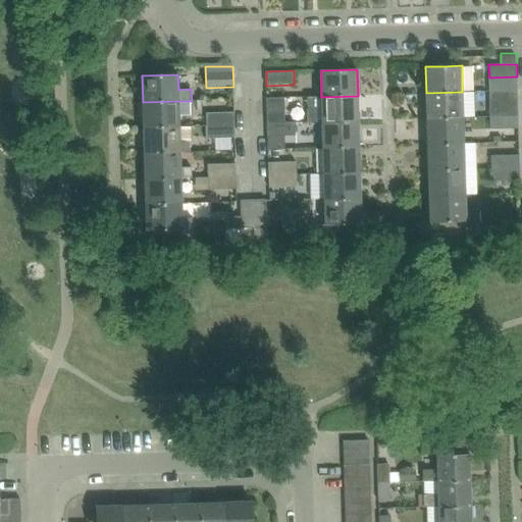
[(517,90),(517,76),(489,77),(489,90),(517,90)]
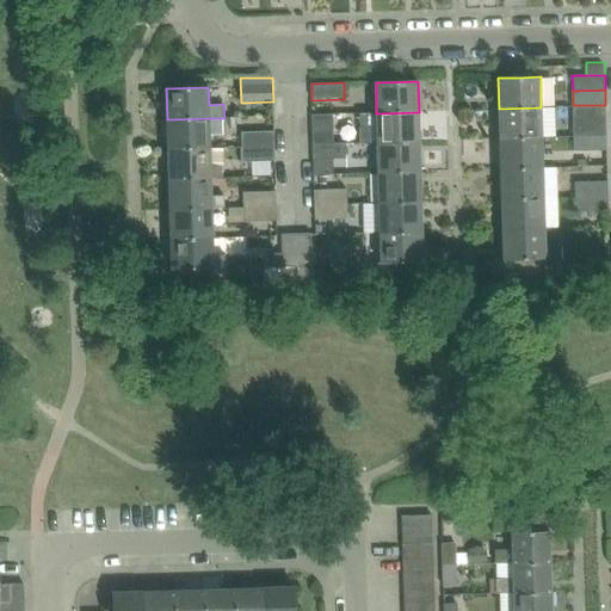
[(606,121),(605,105),(573,105),(573,121),(606,121)]
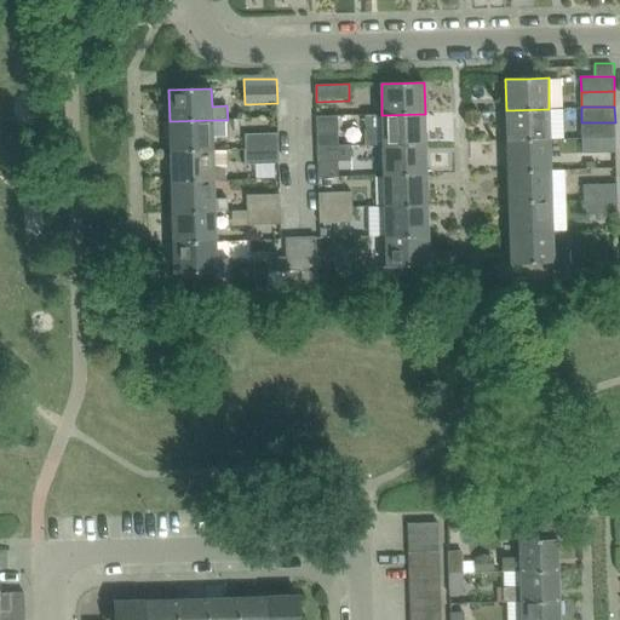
[(550,139),(549,109),(506,110),(507,141),(550,139)]
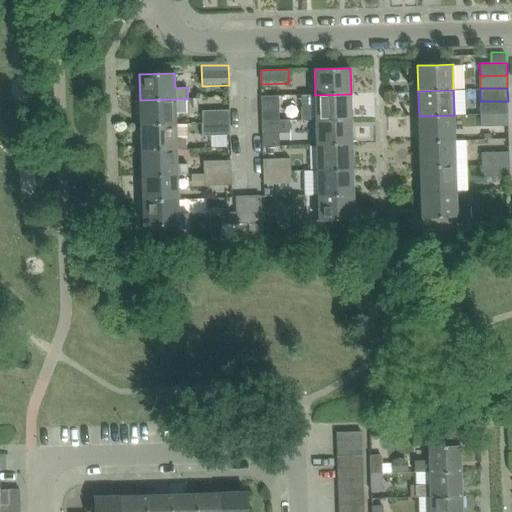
[(352,119),(351,94),(315,95),(302,95),(303,120),(316,120),(352,119)]
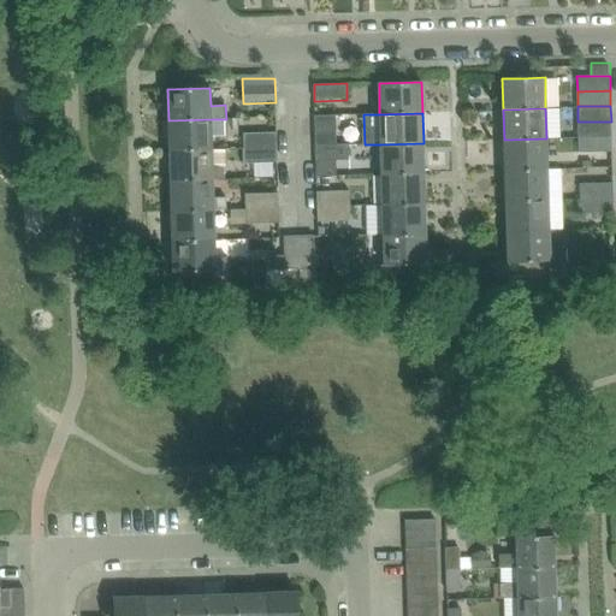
[(225,135),(224,119),(212,119),(169,120),(169,122),(164,122),(164,140),(169,140),(170,150),(213,149),(213,136),(225,135)]
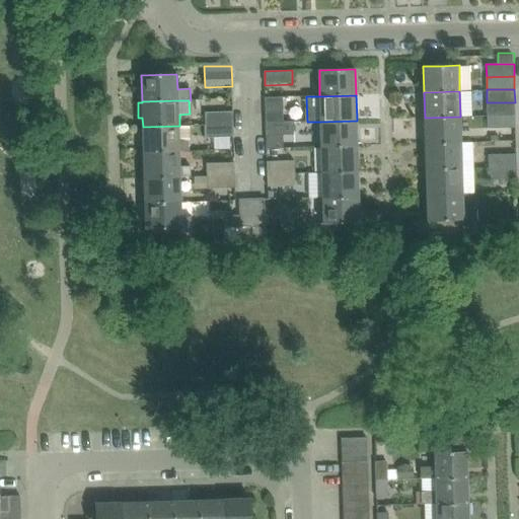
[(515,115),(515,102),(487,102),(487,116),(515,115)]
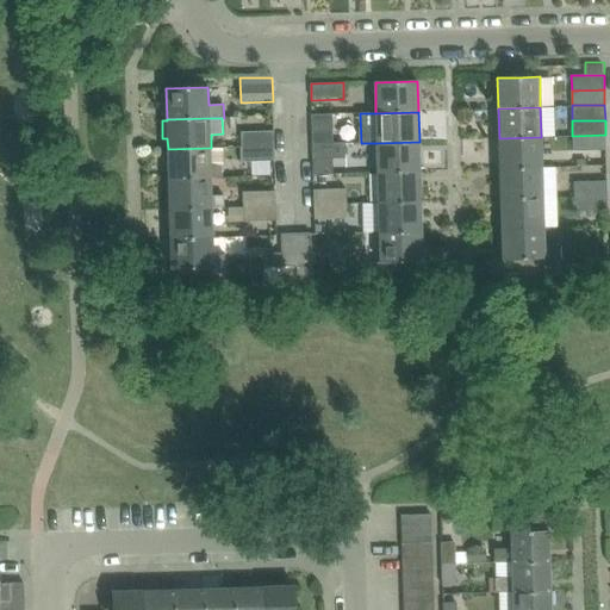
[(332,144),(332,129),(312,130),(312,145),(332,144)]
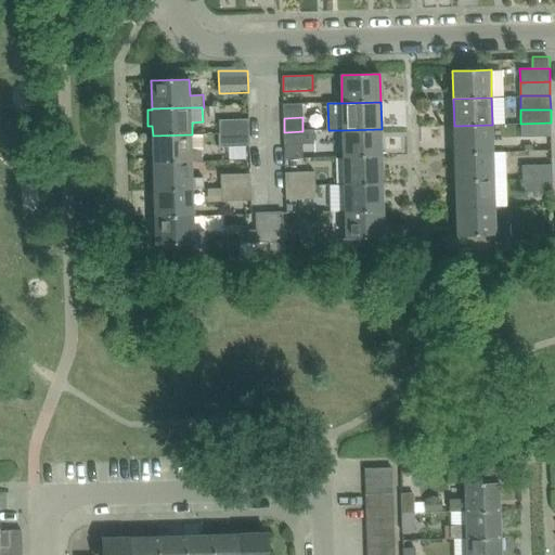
[(249,133),(248,118),(219,119),(220,133),(249,133)]
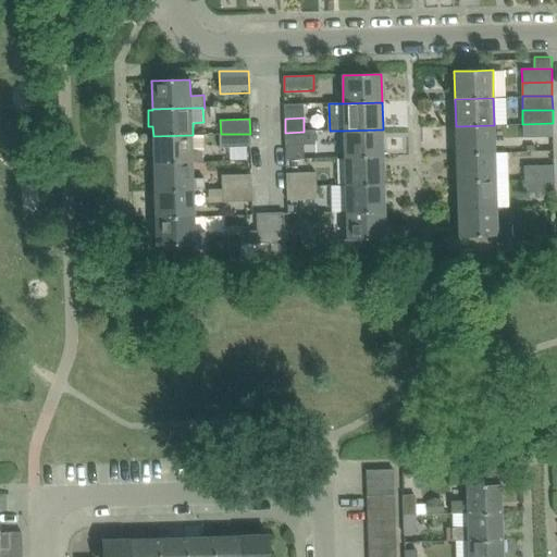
[(553,136),(553,123),(522,124),(523,137),(553,136)]
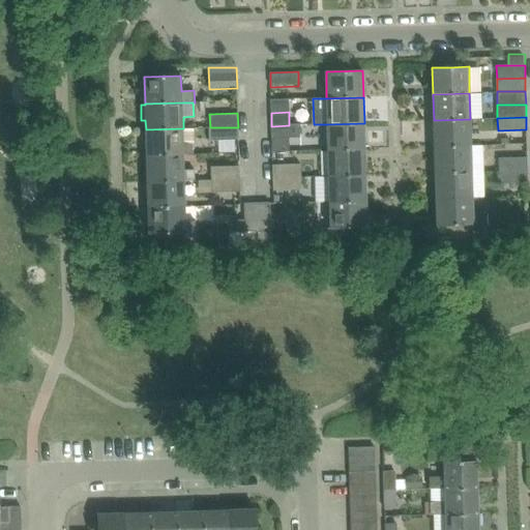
[(471,145),(470,119),(434,120),(435,146),(471,145)]
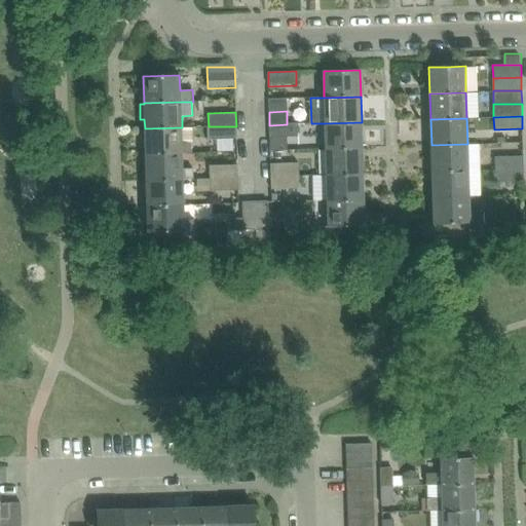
[(362,148),(362,122),(325,123),(326,149),(362,148)]
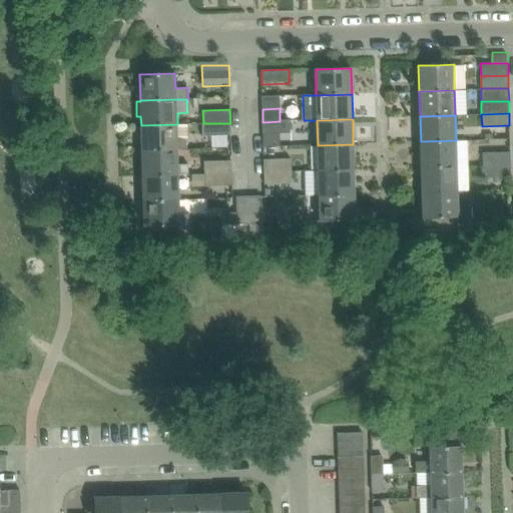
[(291,132),(290,121),(280,121),(263,122),(264,133),(291,132)]
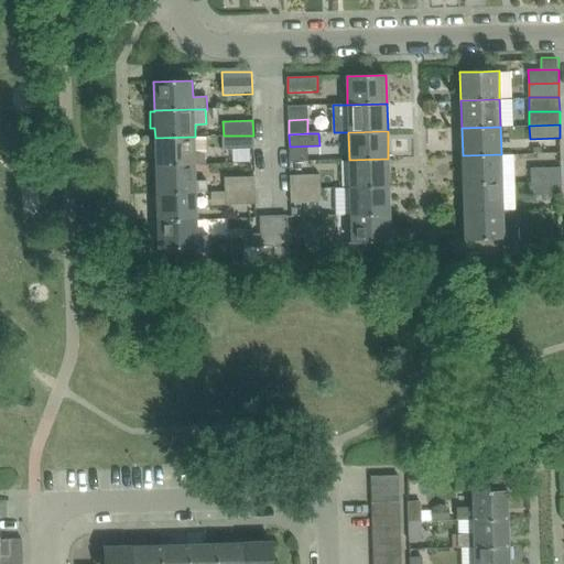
[(253,148),(253,136),(224,136),(224,149),(253,148)]
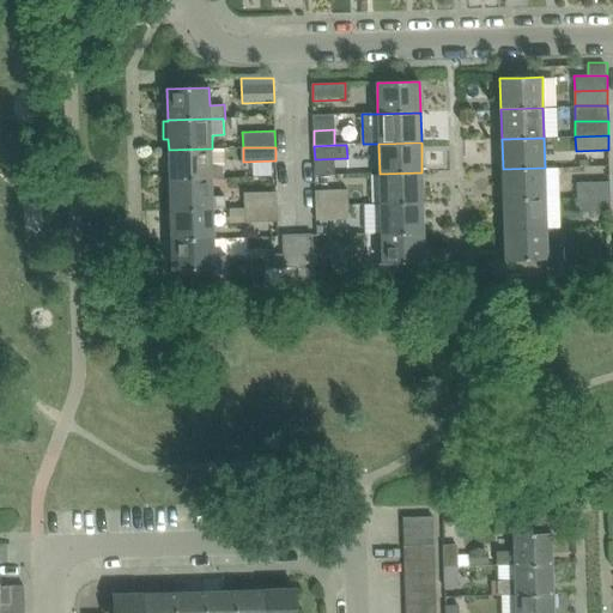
[(212,165),(212,149),(169,150),(169,180),(213,178),(224,178),(223,165),(212,165)]
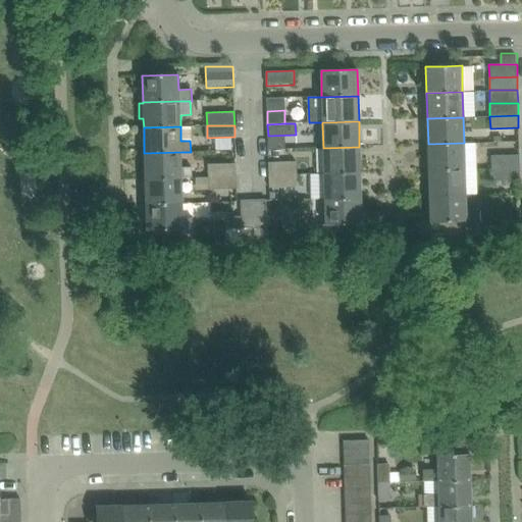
[(465,168),(464,143),(428,144),(428,169),(465,168)]
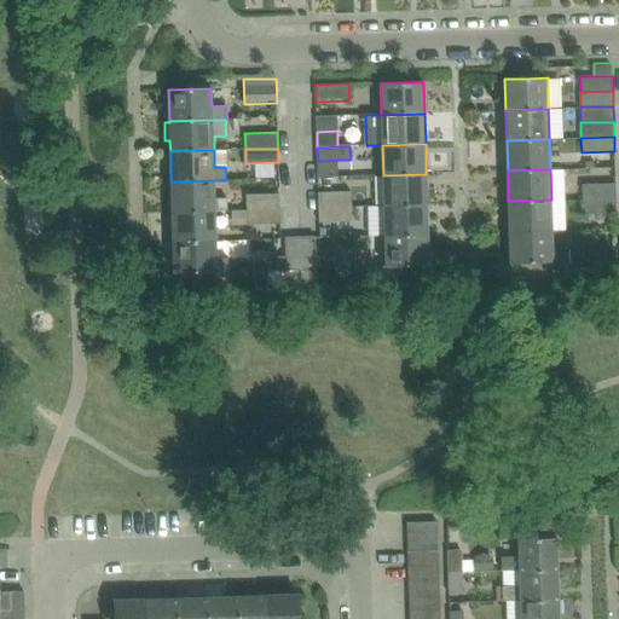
[(427,204),(426,174),(383,175),(385,206),(427,204)]
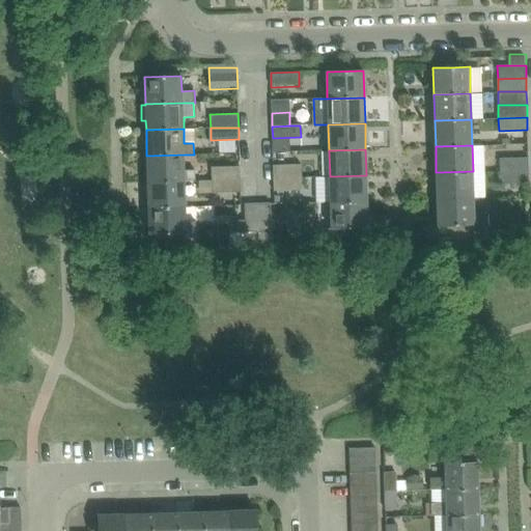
[(185,170),(185,155),(146,156),(147,183),(185,182),(185,179),(195,179),(194,169),(185,170)]
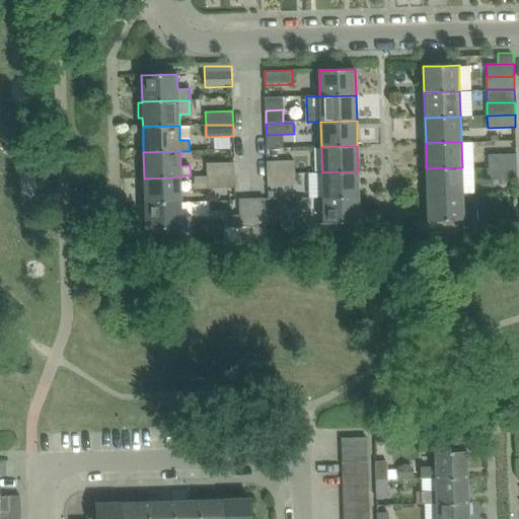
[(516,154),(489,155),(490,166),(517,166),(516,154)]
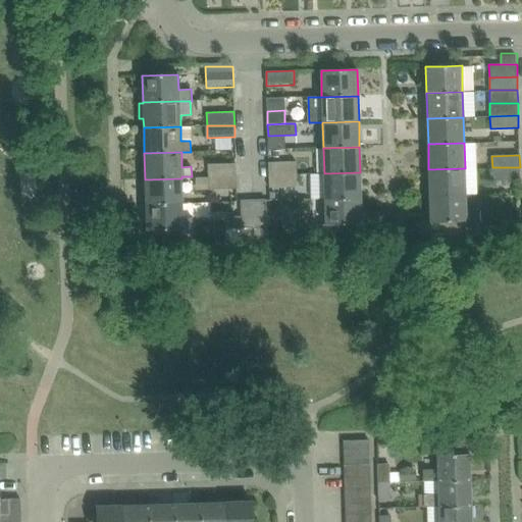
[(296,162),(269,163),(269,175),(297,174),(296,162)]
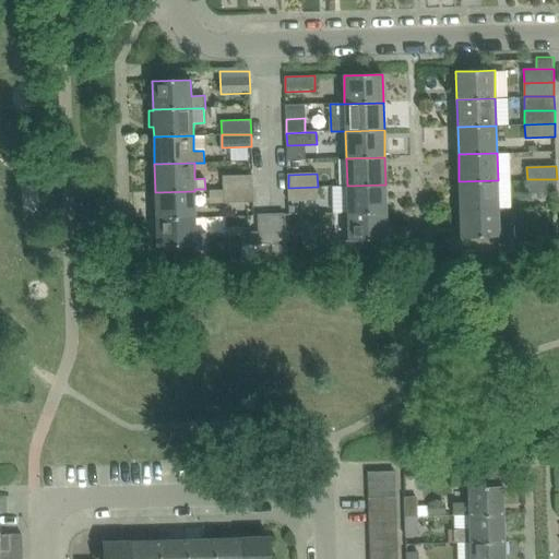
[(252,189),(252,175),(223,175),(223,190),(252,189)]
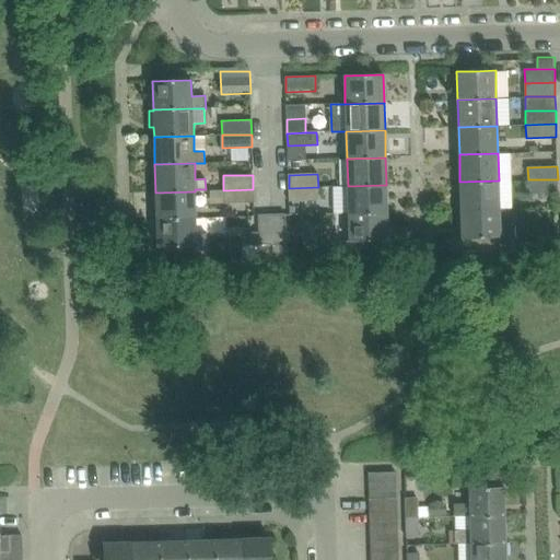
[(558,193),(558,179),(528,179),(528,194),(558,193)]
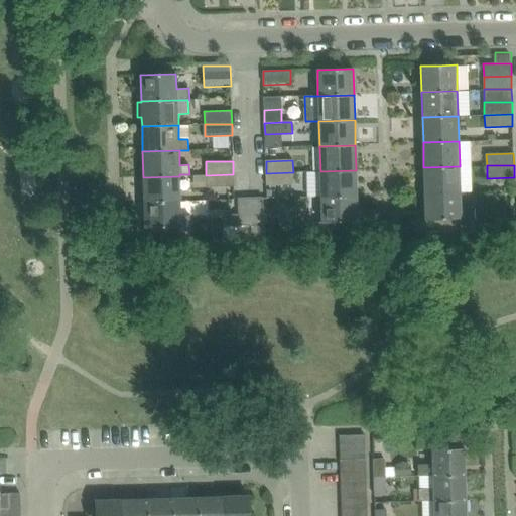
[(460,191),(460,166),(423,167),(424,192),(460,191)]
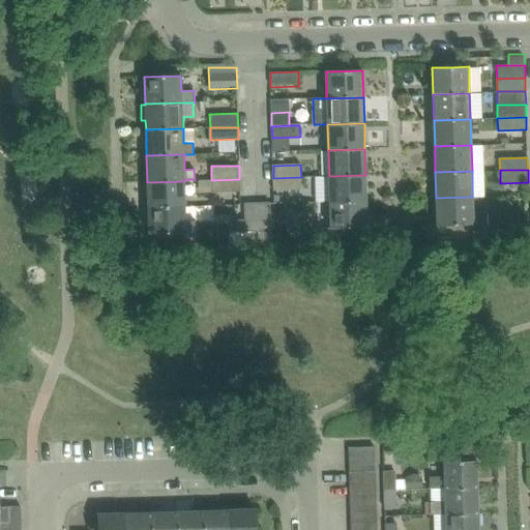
[(366,201),(365,175),(329,176),(329,203),(366,201)]
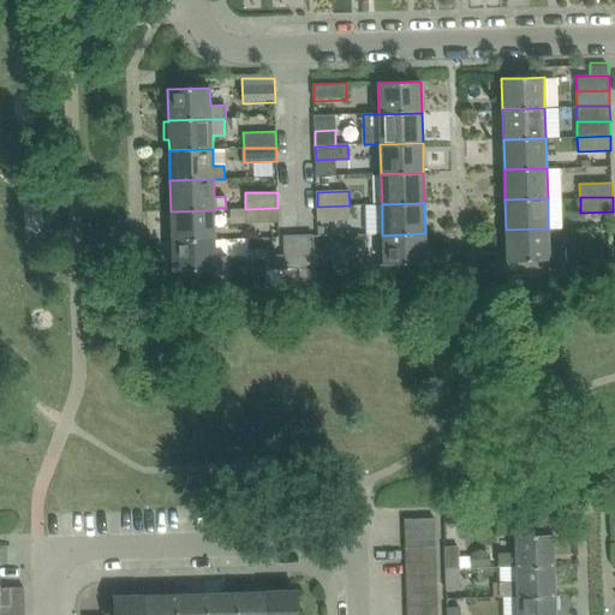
[(350,219),(350,206),(317,207),(318,220),(350,219)]
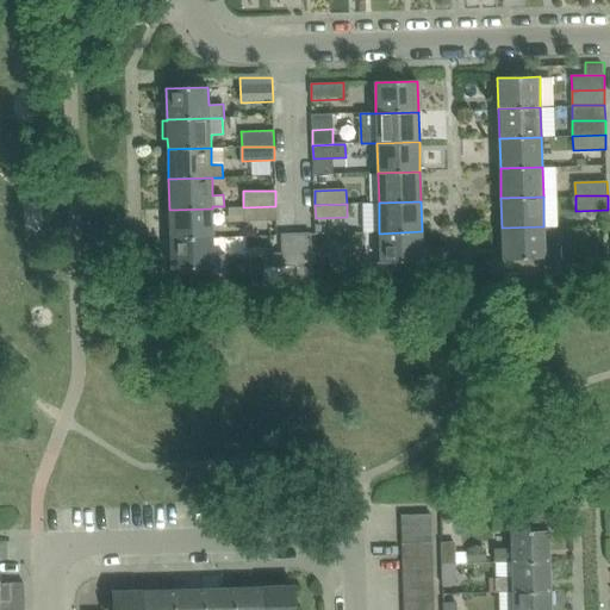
[(277,221),(275,206),(243,207),(244,221),(277,221)]
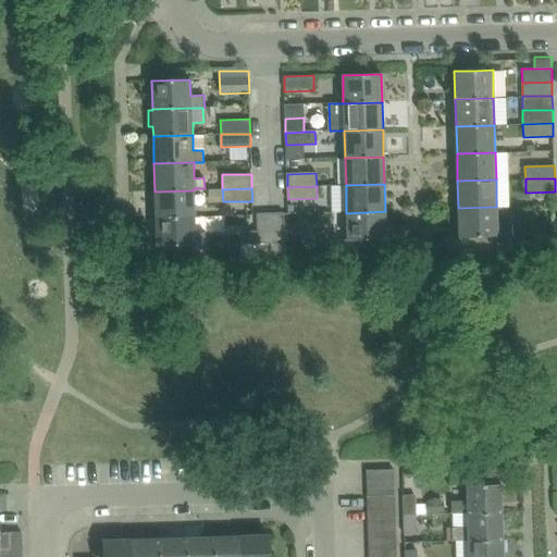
[(195,218),(194,190),(155,192),(156,219),(195,218)]
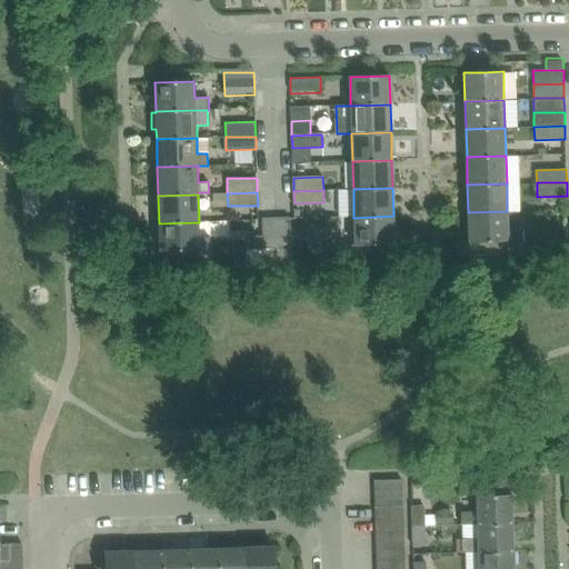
[(508,229),(507,211),(468,212),(469,241),(508,240),(508,258),(523,257),(523,228),(508,229)]
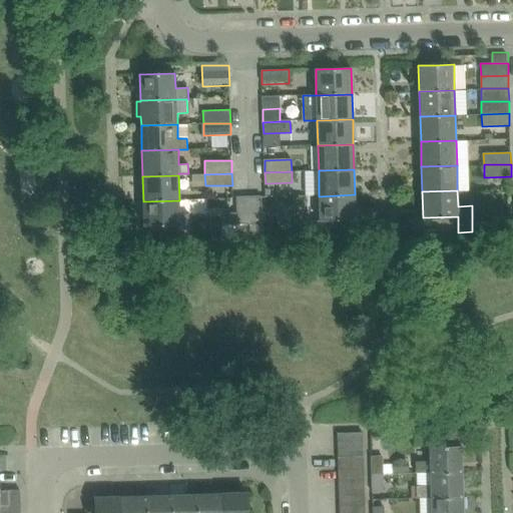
[(356,220),(355,194),(319,196),(320,220),(313,220),(314,237),(336,237),(336,221),(356,220)]
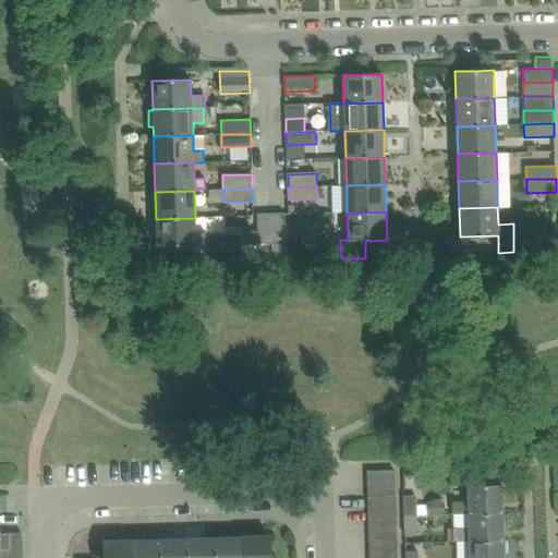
[(273,244),(270,214),(257,215),(258,244),(273,244)]
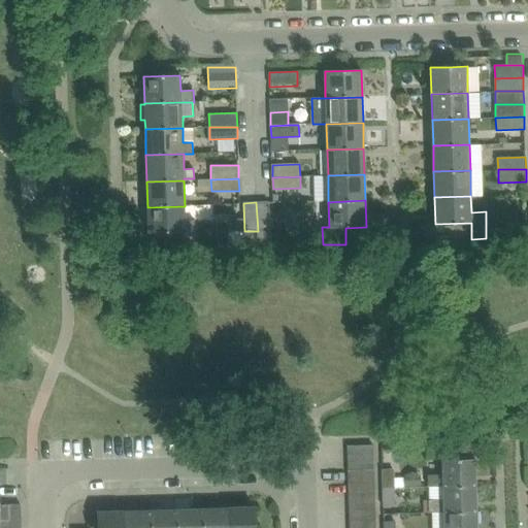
[(270,230),(269,202),(256,202),(258,231),(270,230)]
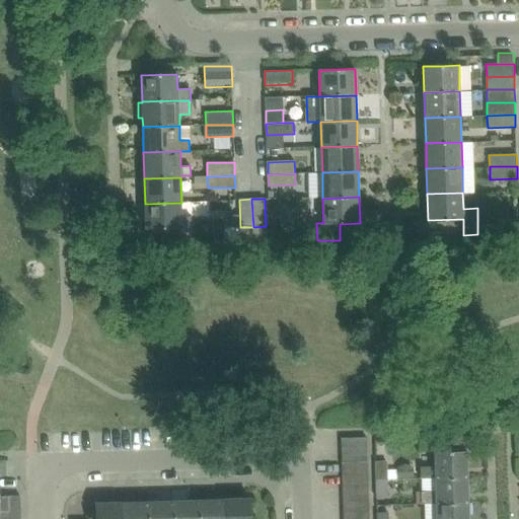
[(182,218),(181,203),(145,204),(146,230),(180,229),(180,233),(192,233),(192,217),(182,218)]
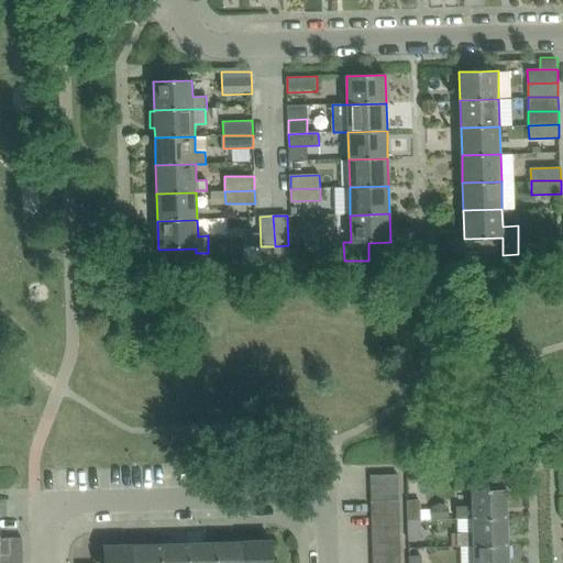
[(507,517),(506,489),(505,489),(505,472),(482,472),(482,489),(472,490),(473,506),(456,506),(456,519),(473,518),(507,517)]
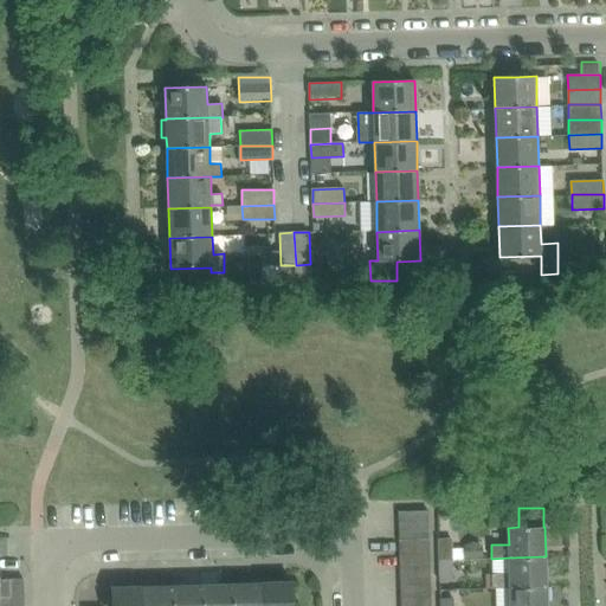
[(429,526),(427,510),(398,511),(399,527),(429,526)]
